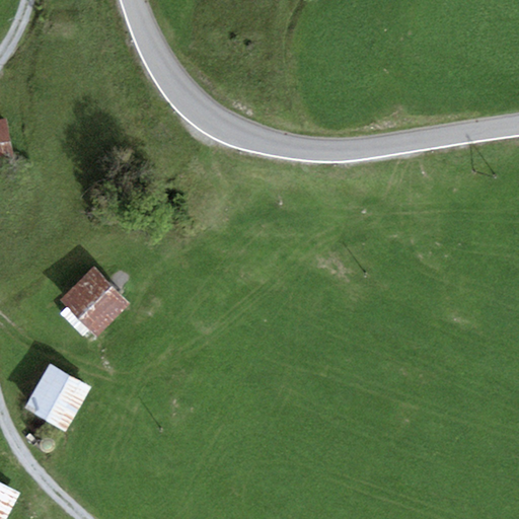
[(0,170),(13,168),(8,128),(0,129),(0,170)]
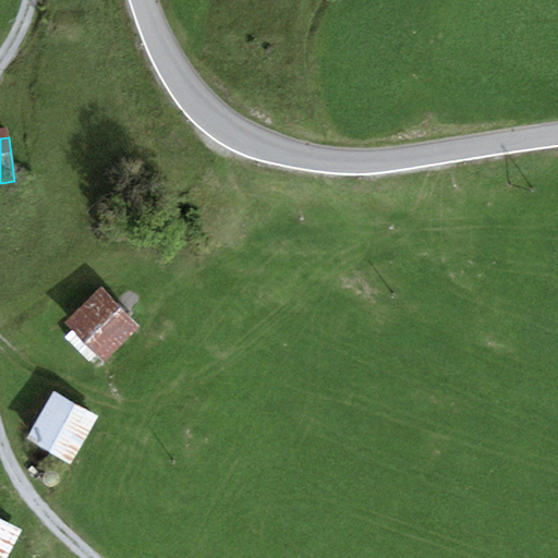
[(138,328),(105,295),(73,327),(107,361),(138,328)]
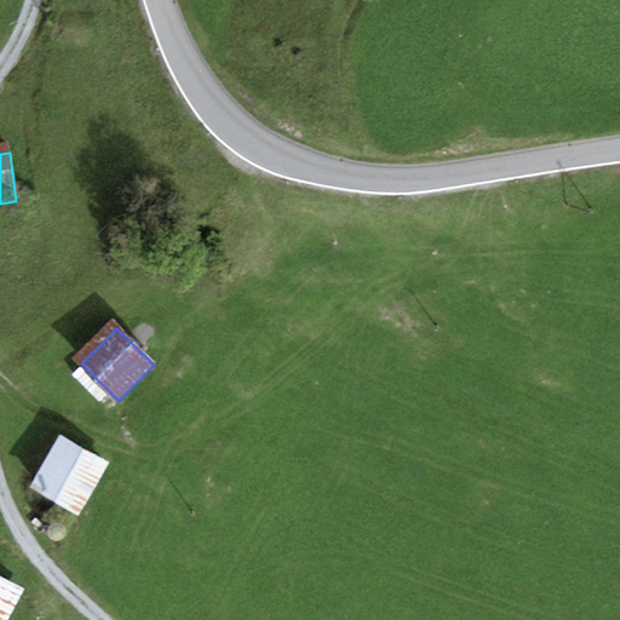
[(109,465),(63,440),(34,491),(81,516),(109,465)]
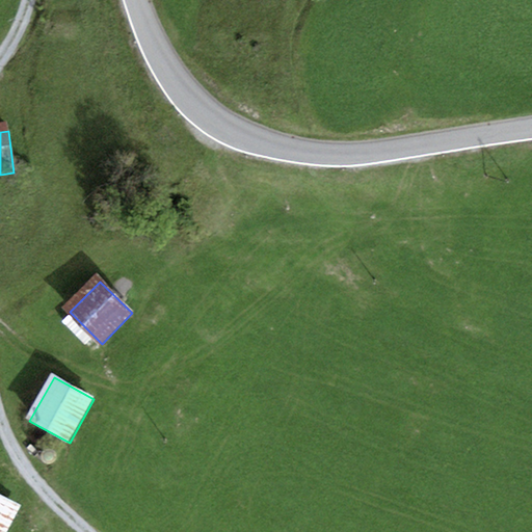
[(47,463),(49,464),(52,464),(55,464),(57,462),(59,460),(60,458),(59,455),(58,452),(57,450),(54,449),(51,448),(49,449),(47,450),(45,452),(44,454),(43,456),(44,459),(45,461),(47,463)]
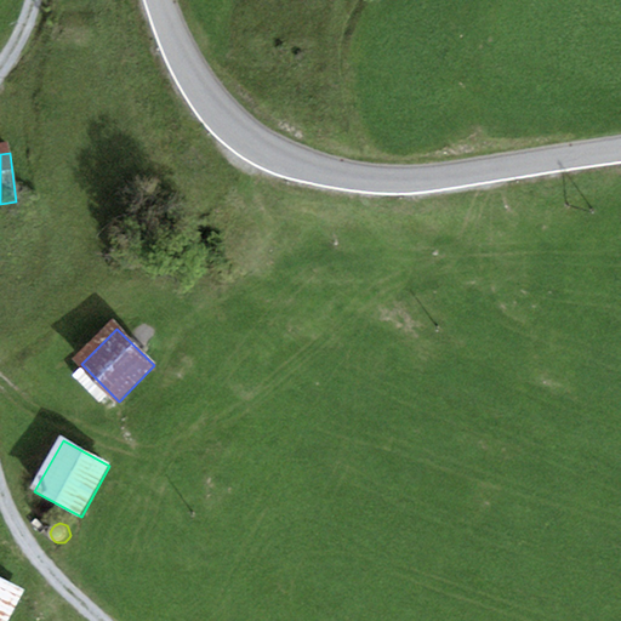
[(0,620),(10,620),(27,592),(0,577),(0,620)]
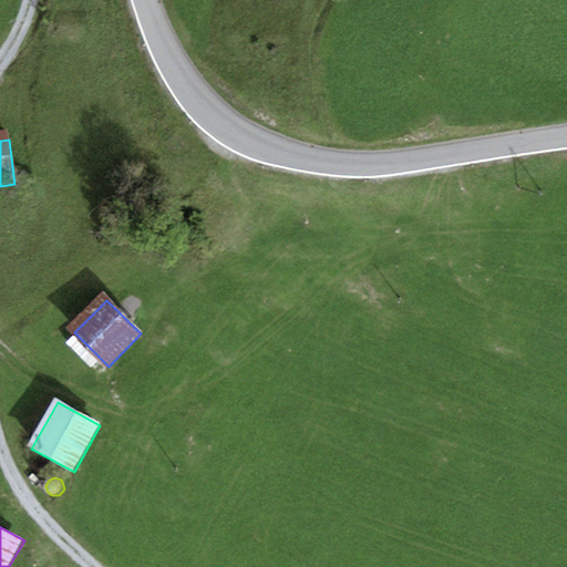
All buildings are outlined.
